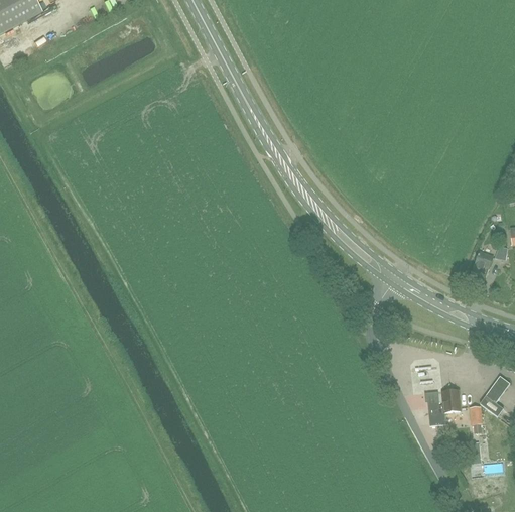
[(0,30),(41,9),(35,0),(0,0),(0,30)]
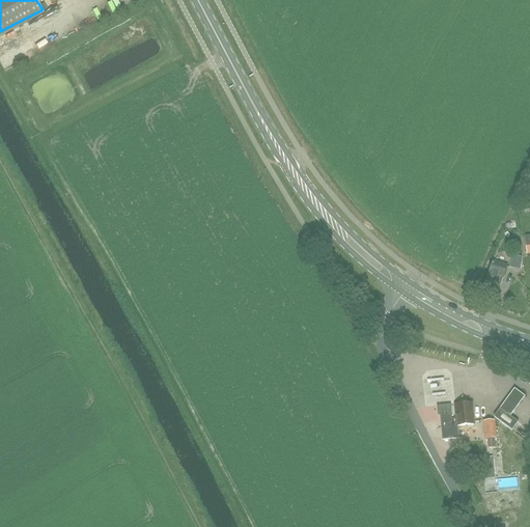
[(520,267),(520,266),(524,267),(526,256),(522,255),(522,253),(512,251),(508,265),(520,267)]
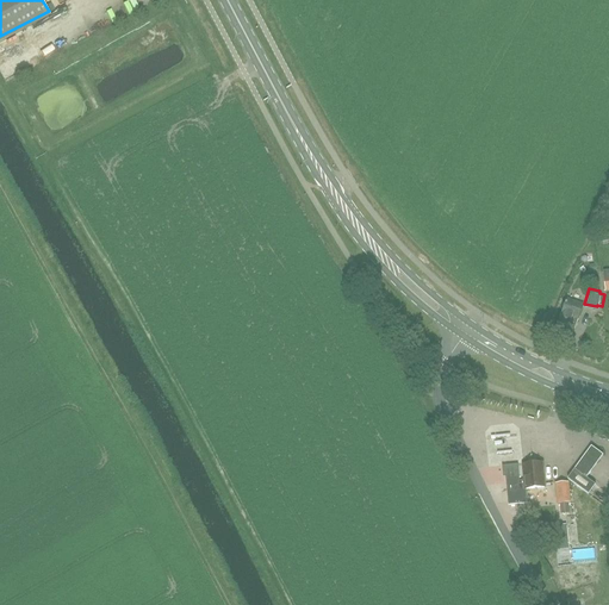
[(577,315),(582,301),(566,295),(552,332),(561,337),(567,323),(573,325),(577,315)]
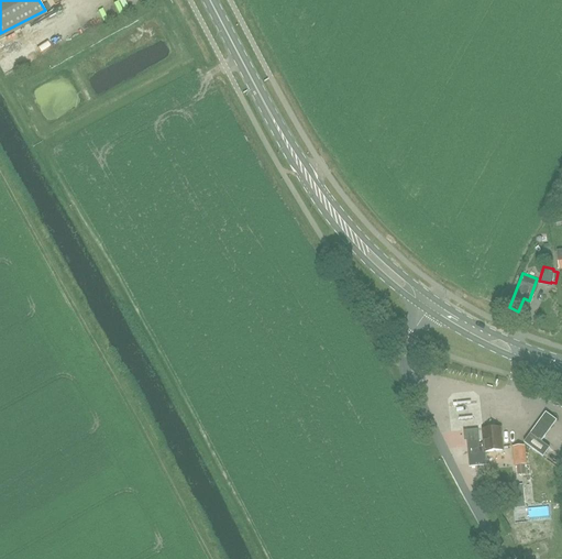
[(502,446),(499,424),(482,426),(483,440),(478,440),(477,434),(465,436),(467,463),(486,461),(484,448),(502,446)]
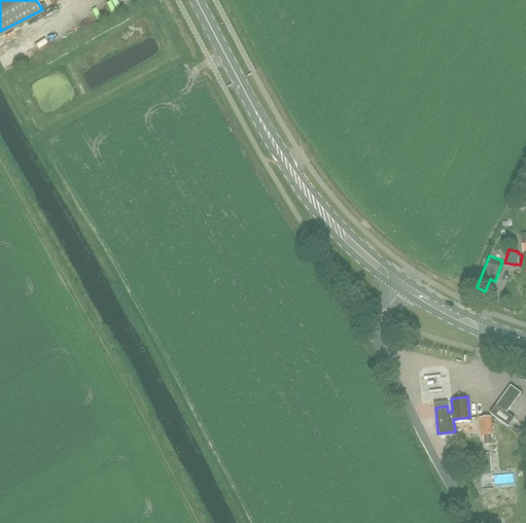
[(498,398),(489,411),(507,424),(514,416),(505,410),(509,406),(498,398)]
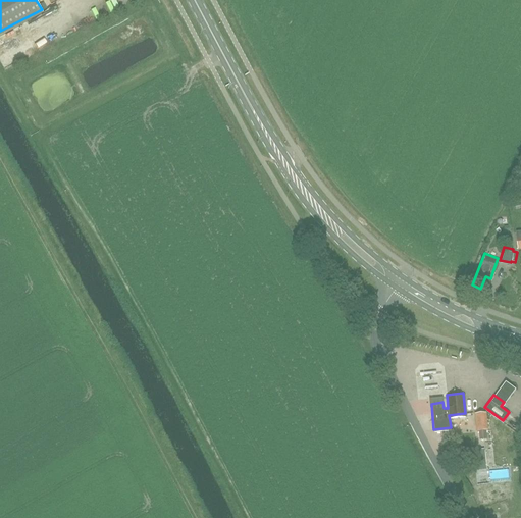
[(476,427),(486,427),(485,410),(474,411),(476,427)]
